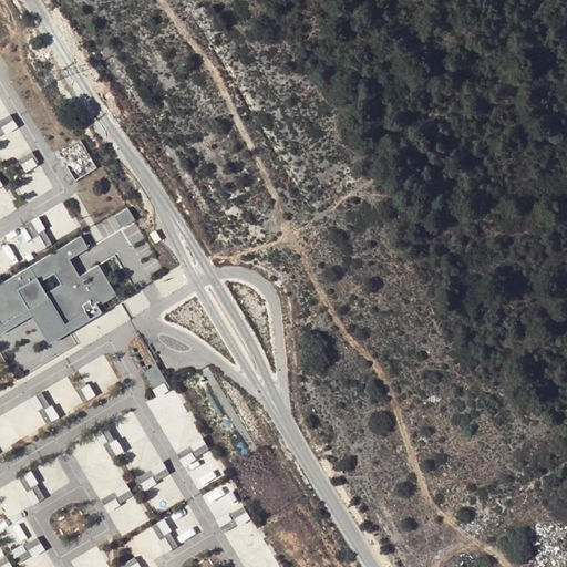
[(13,121),(10,114),(0,120),(0,134),(4,132),(1,129),(13,121)]
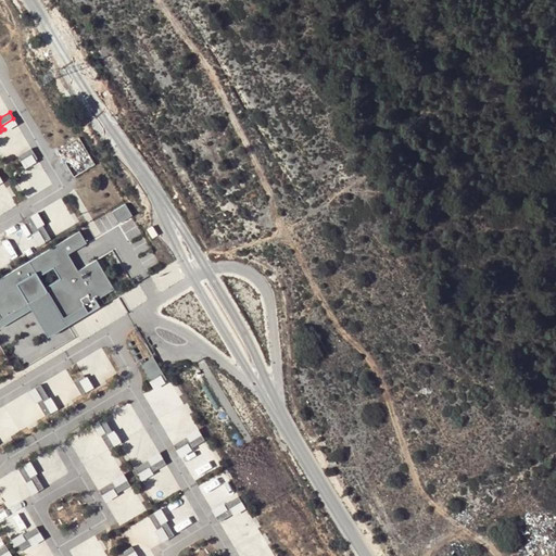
[(5,131),(17,125),(13,118),(1,126),(4,129),(5,131)]
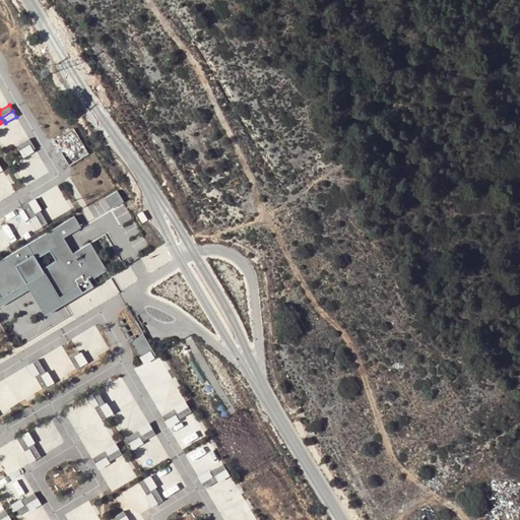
[(75,129),(57,139),(70,163),(88,152),(75,129)]
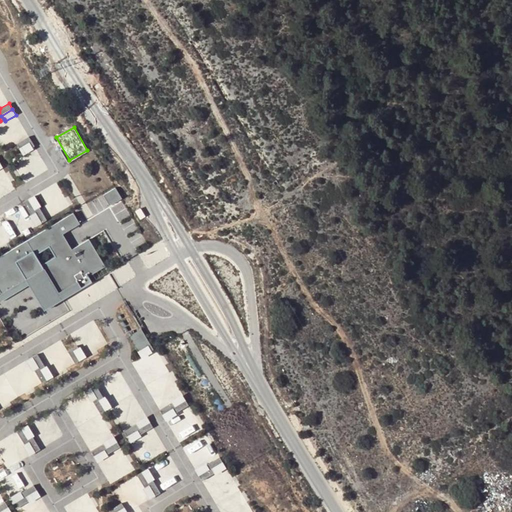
[(16,144),(19,149),(30,143),(32,147),(34,146),(29,137),(16,144)]
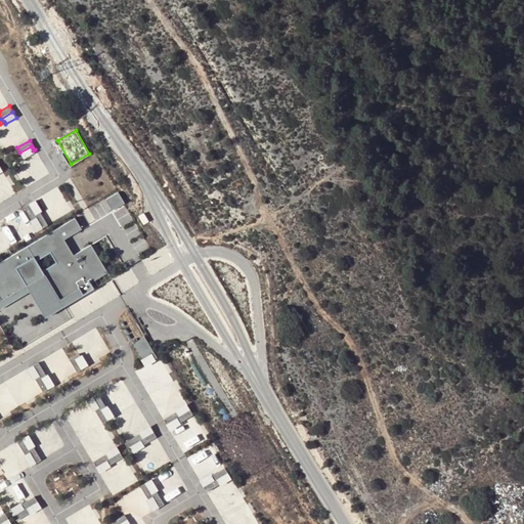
[(31,146),(19,153),(24,159),(34,153),(33,150),(31,146)]
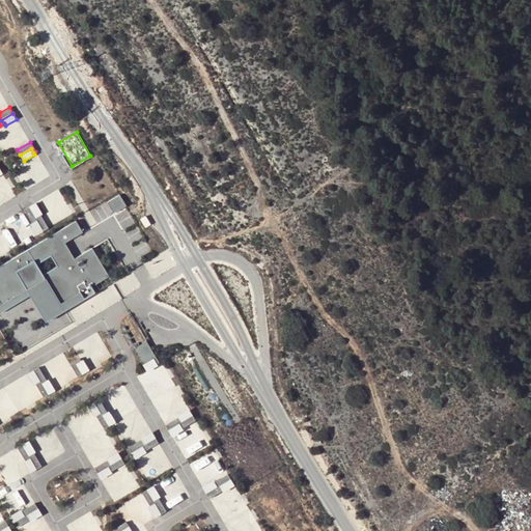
[(127,206),(119,195),(107,202),(113,214),(127,206)]
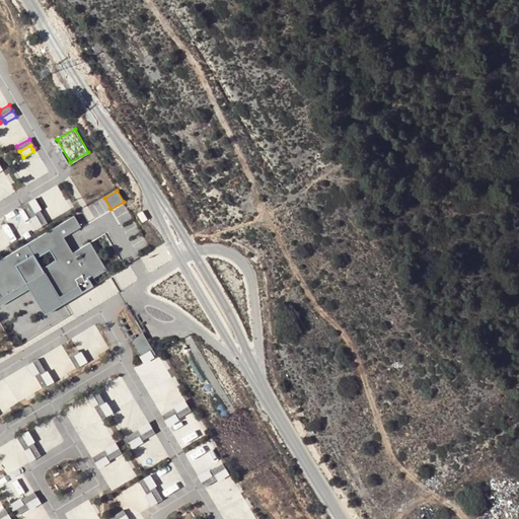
[(42,209),(34,198),(29,202),(35,213),(40,210),(42,209)]
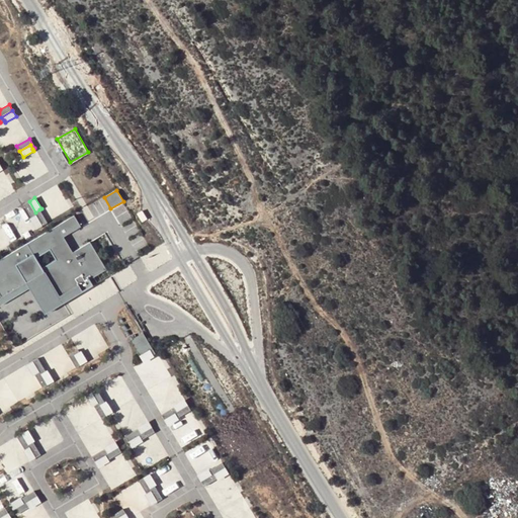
[(29,201),(23,204),(31,218),(34,216),(41,227),(48,223),(39,209),(35,212),(29,201)]
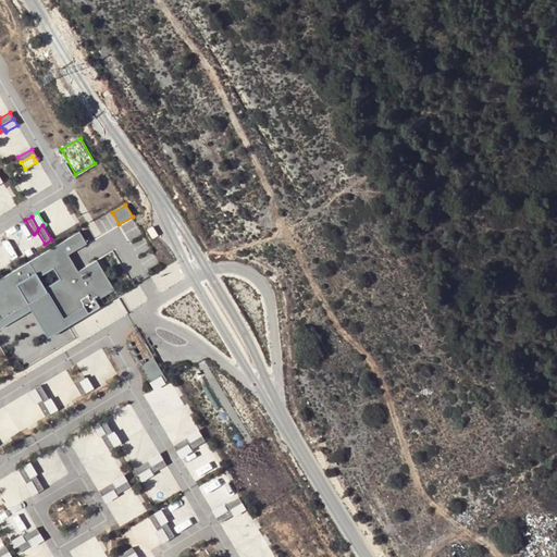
[(152,226),(147,230),(152,238),(158,236),(152,226)]
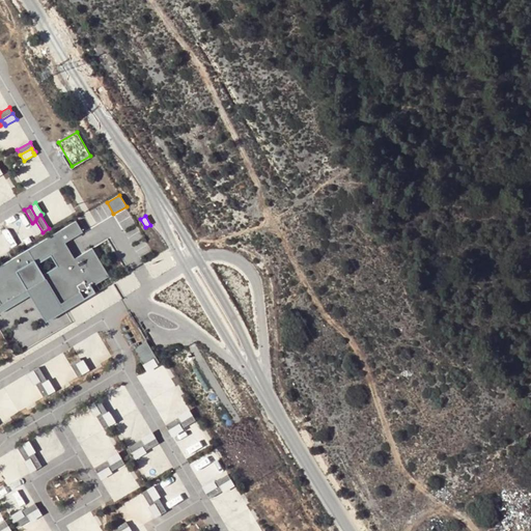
[(0,302),(1,304),(44,279),(60,305),(80,294),(83,299),(94,292),(91,286),(109,276),(92,248),(75,258),(64,243),(82,232),(76,221),(0,266),(0,302)]
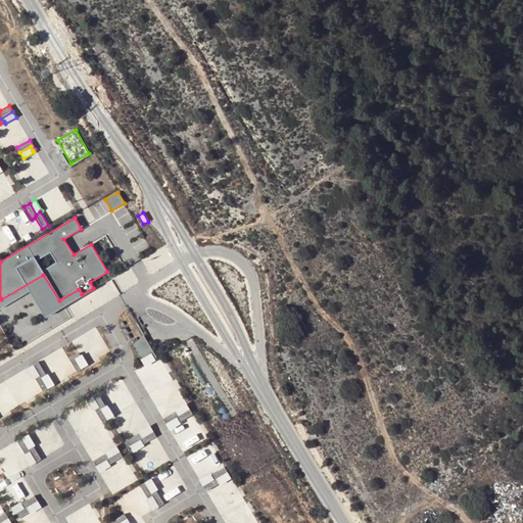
[(32,220),(30,221),(36,232),(42,229),(35,218),(32,220)]
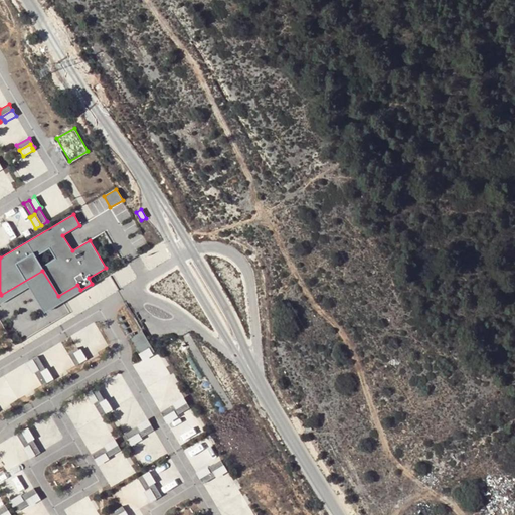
[(0,303),(29,287),(44,312),(62,302),(80,290),(77,285),(58,296),(42,271),(1,295),(0,296),(0,303)]
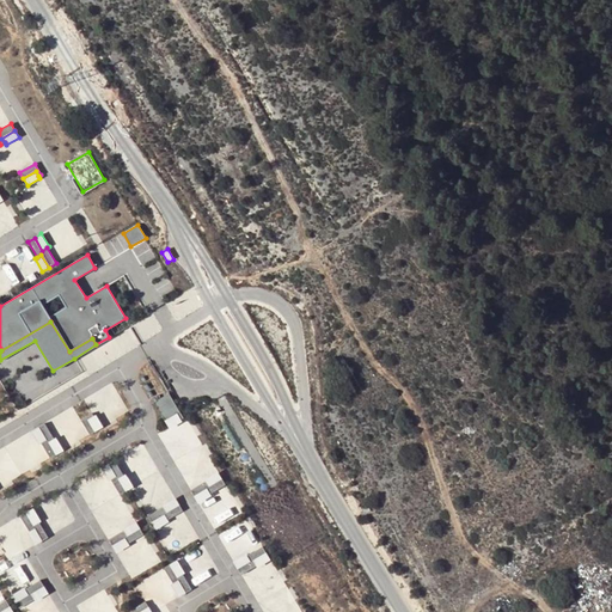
[(154,402),(166,421),(178,414),(182,420),(184,417),(170,393),(154,402)]
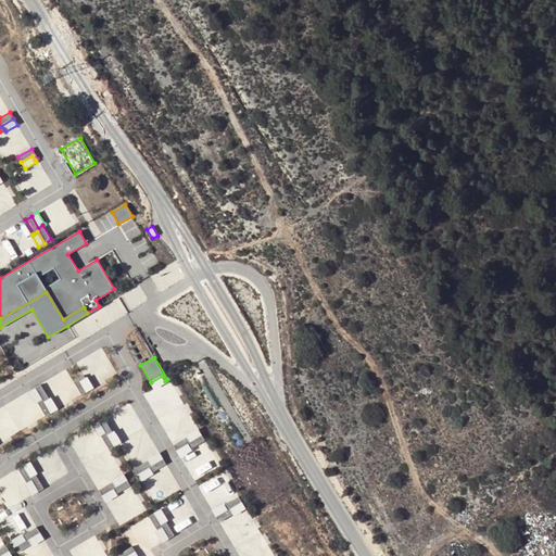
[(81,394),(87,391),(80,380),(85,378),(84,375),(73,381),(81,394)]
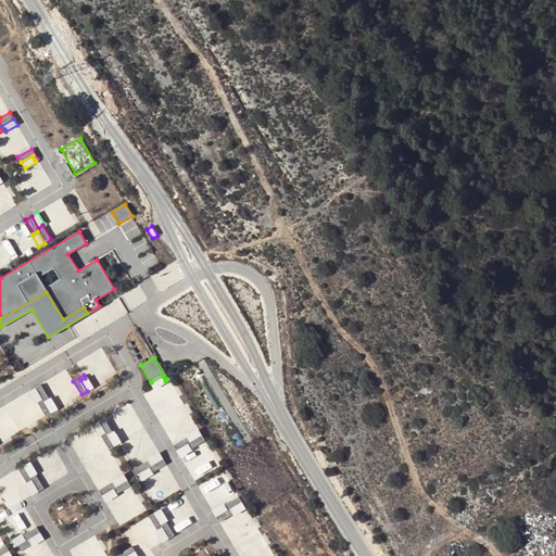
[(162,376),(151,382),(154,390),(166,383),(165,381),(162,376)]
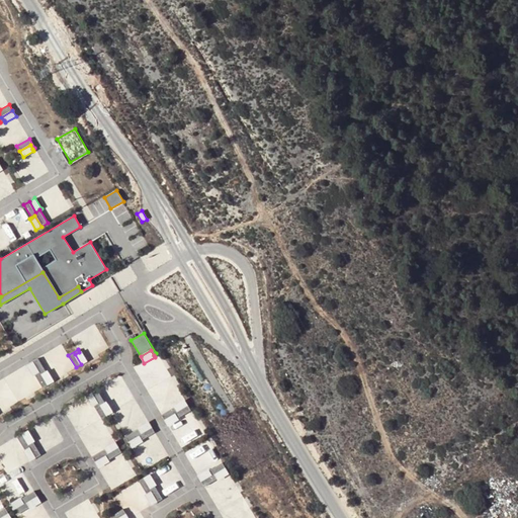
[(75,354),(81,364),(87,361),(81,351),(79,352),(75,354)]
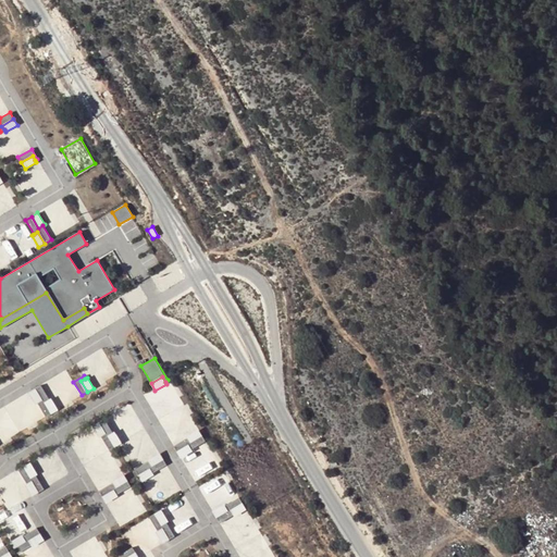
[(41,400),(37,404),(46,417),(51,413),(45,401),(49,399),(40,385),(35,388),(41,400)]
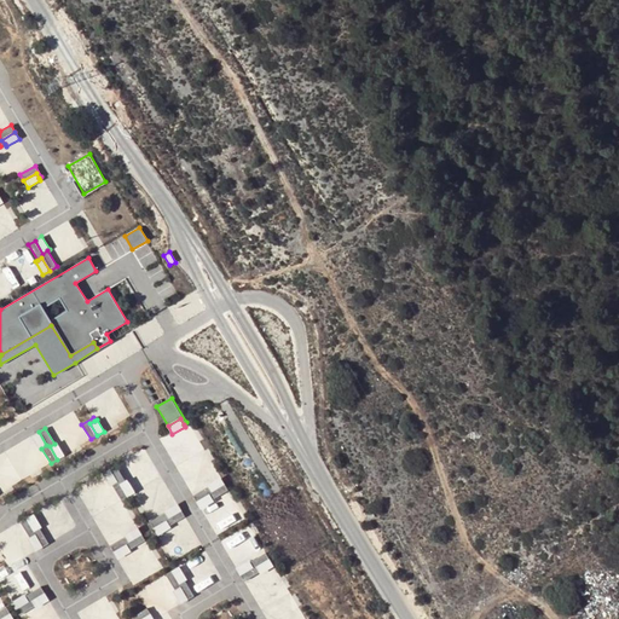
[(32,435),(40,450),(41,449),(46,445),(39,432),(32,435)]
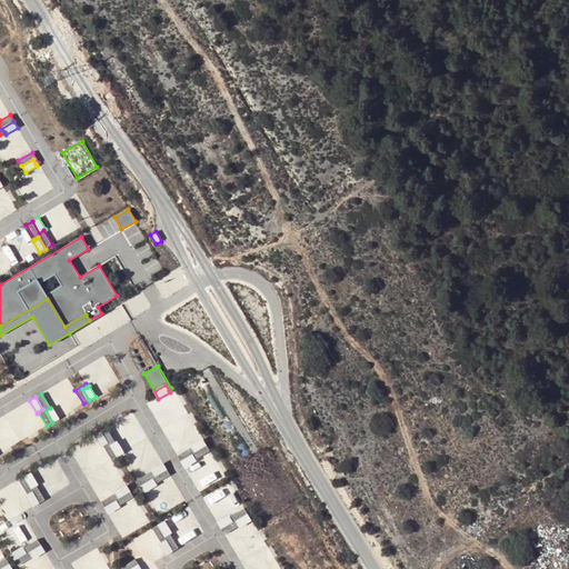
[(50,408),(46,410),(52,422),(59,419),(51,407),(50,408)]
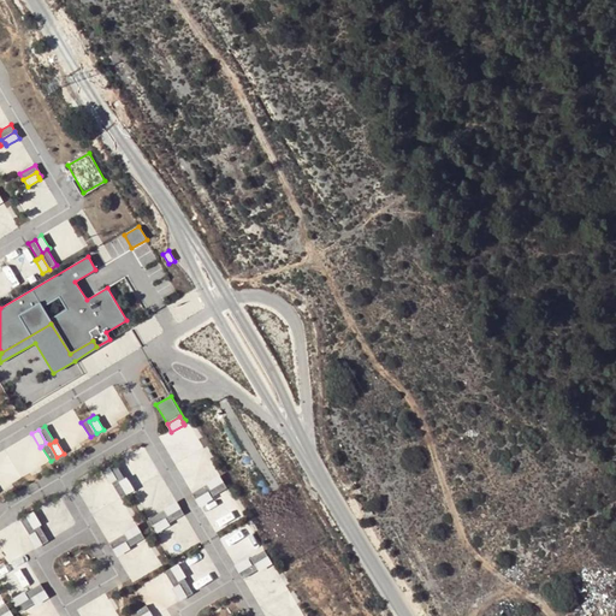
[(4,466),(12,481),(29,473),(21,456),(4,466)]
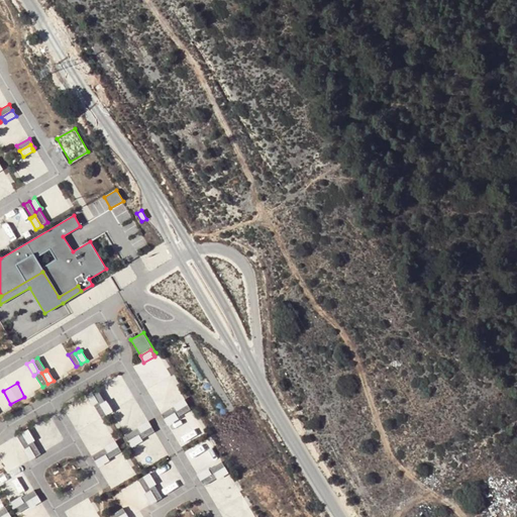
[(101,403),(104,401),(97,388),(91,391),(98,403),(94,405),(101,418),(107,414),(101,403)]
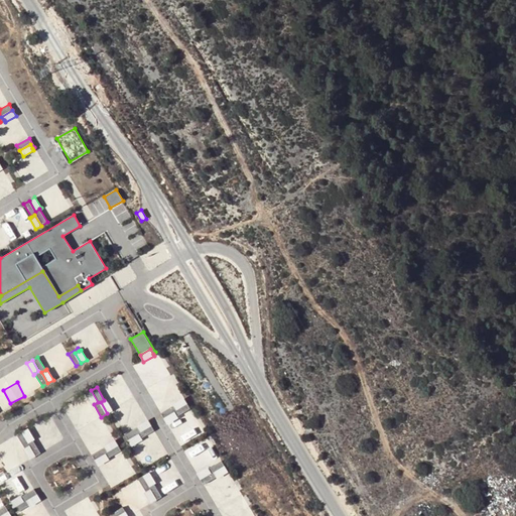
[(94,404),(98,402),(91,390),(86,393),(92,405),(94,404)]
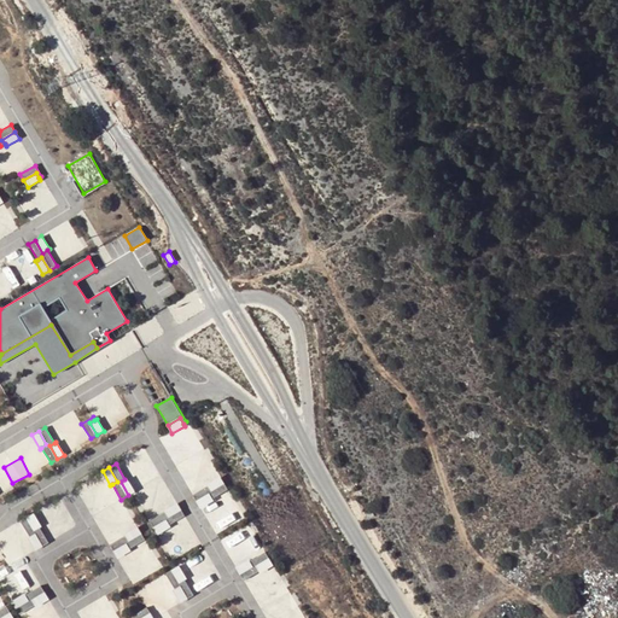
[(208,485),(211,490),(225,483),(220,476),(207,484),(208,485)]
